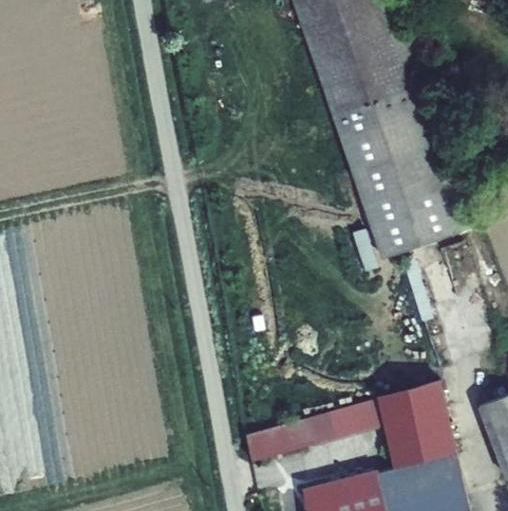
[(203,0),(204,1),(206,0),(292,0),(381,258),(474,226),(465,199),(396,0),(203,0)]
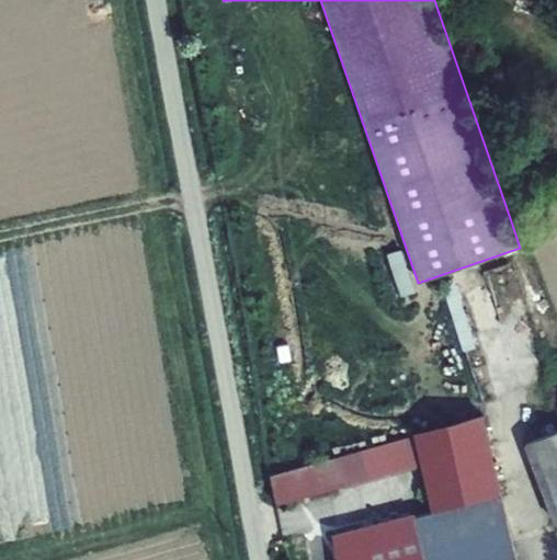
[(512,559),(478,418),(411,436),(418,465),(428,512),(331,537),(334,559),(512,559)]
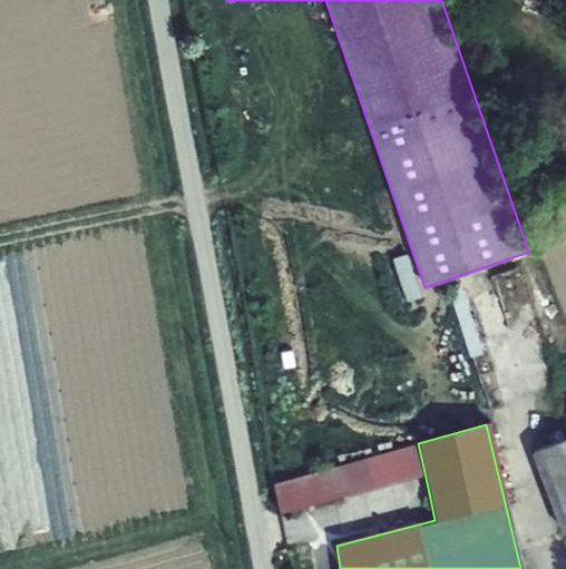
[(565,529),(565,438),(532,453),(560,531),(565,529)]
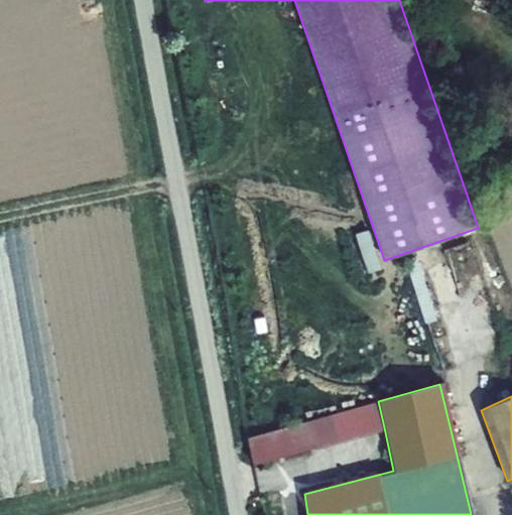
[(384,427),(378,401),(302,423),(310,448),(384,427)]
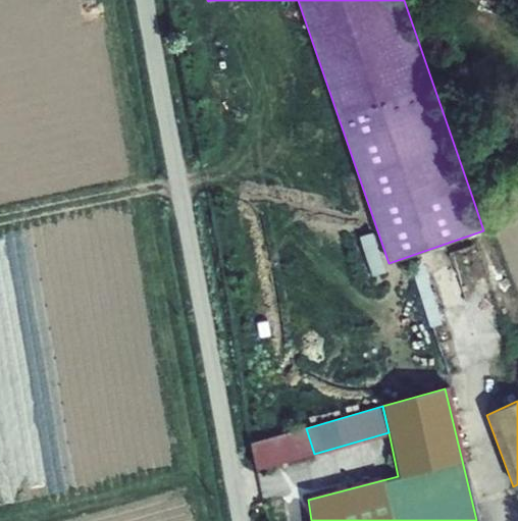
[(306,428),(248,446),(253,471),(314,454),(306,428)]
